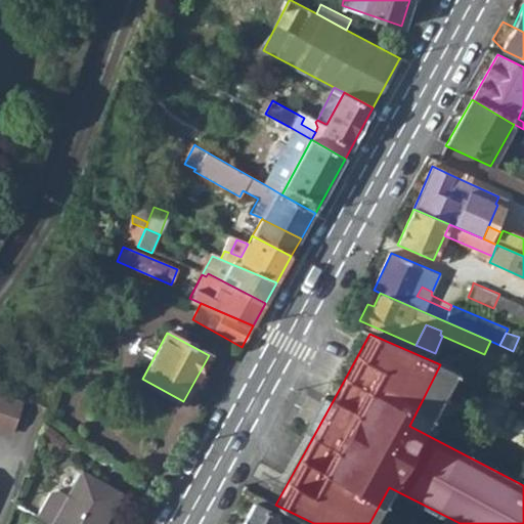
[(0,415),(0,427),(15,433),(28,400),(7,394),(0,415)]
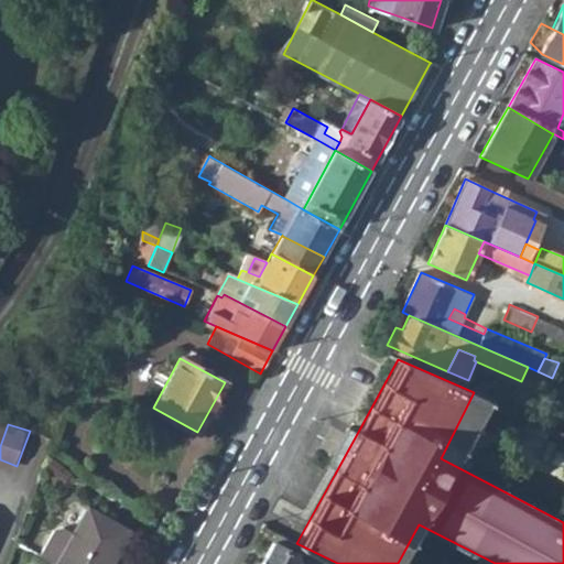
[(349,424),(326,469),(335,474),(359,430),(349,424)]
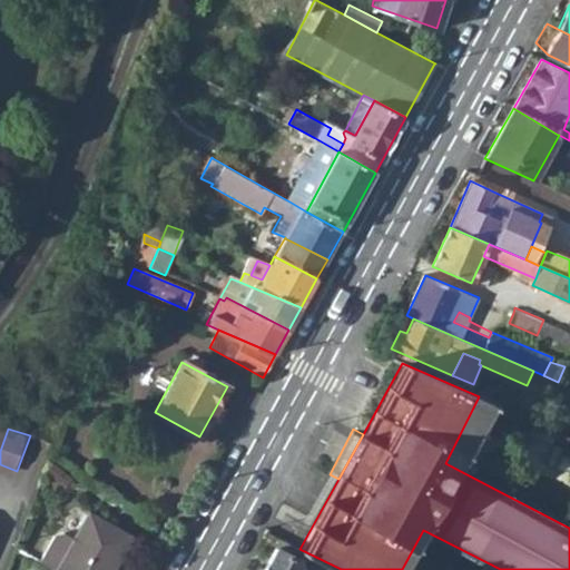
[(115,569),(134,539),(89,514),(74,541),(57,569),(115,569)]
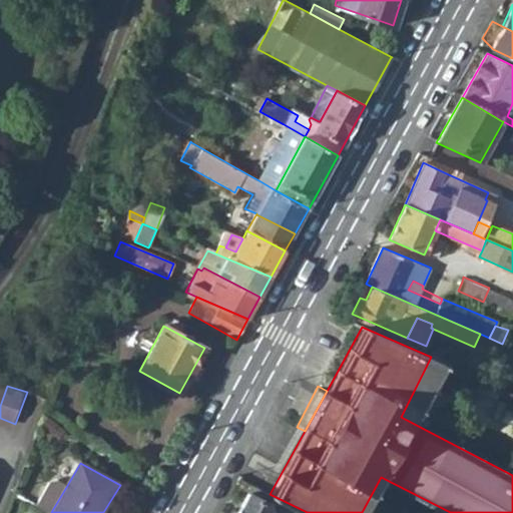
[(49,477),(33,505),(42,510),(47,512),(51,512),(66,487),(49,477)]
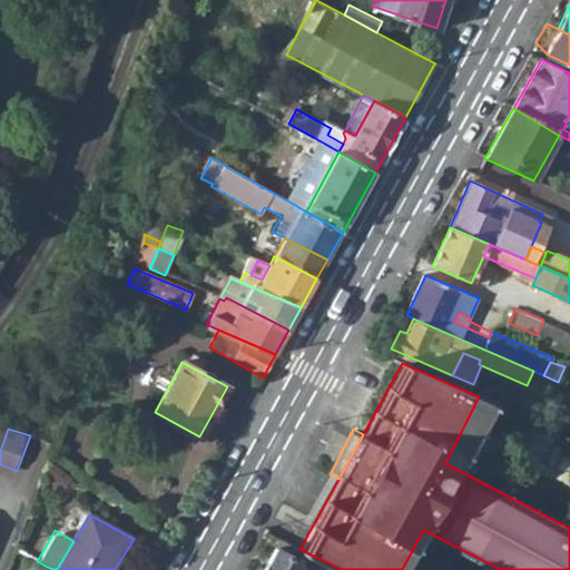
[(301,559),(277,549),(265,569),(307,569),(302,567),(301,559)]
